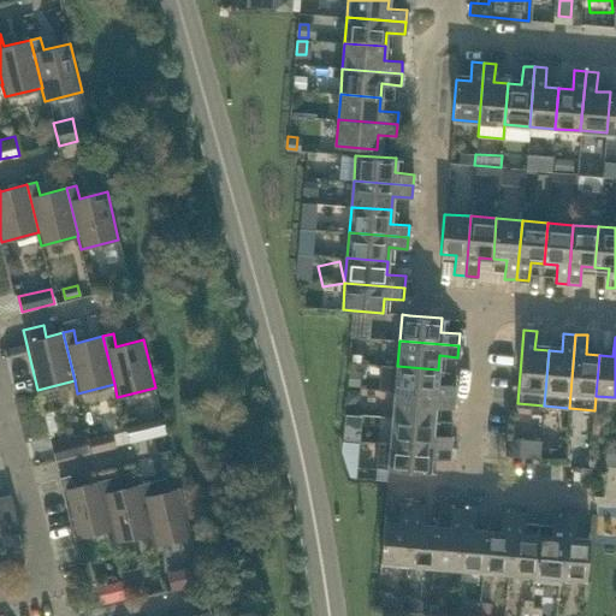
[(397,366),(383,365),(380,390),(395,391),(455,396),(455,385),(437,383),(438,369),(397,366)]
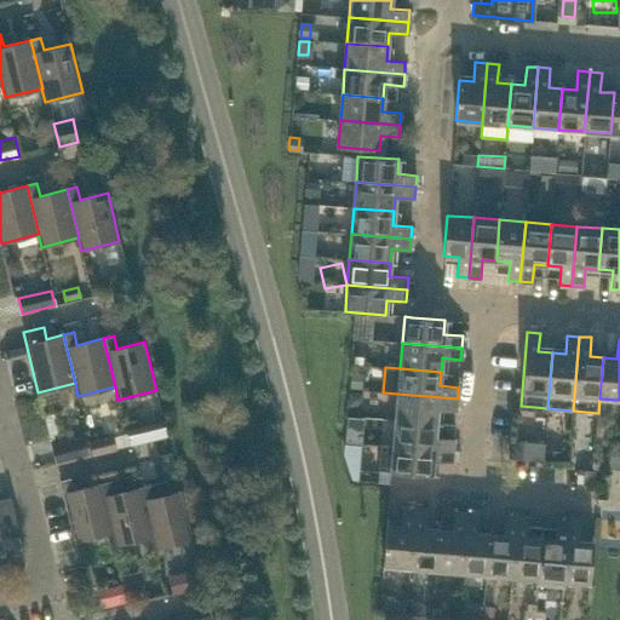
[(365,388),(366,374),(352,373),(351,386),(365,388)]
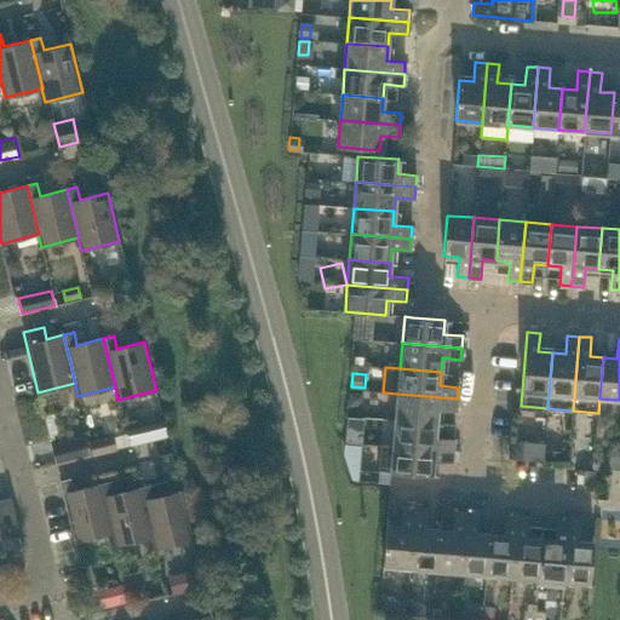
[(457,411),(458,399),(397,394),(395,419),(436,423),(437,409),(457,411)]
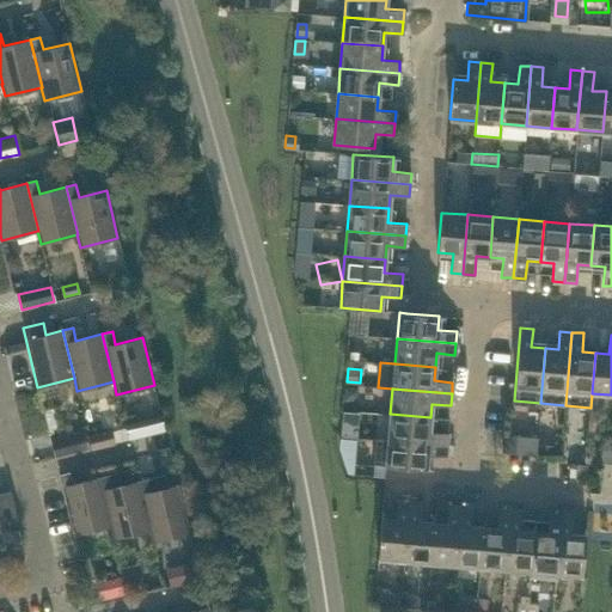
[(383,423),(383,403),(355,403),(355,424),(383,423)]
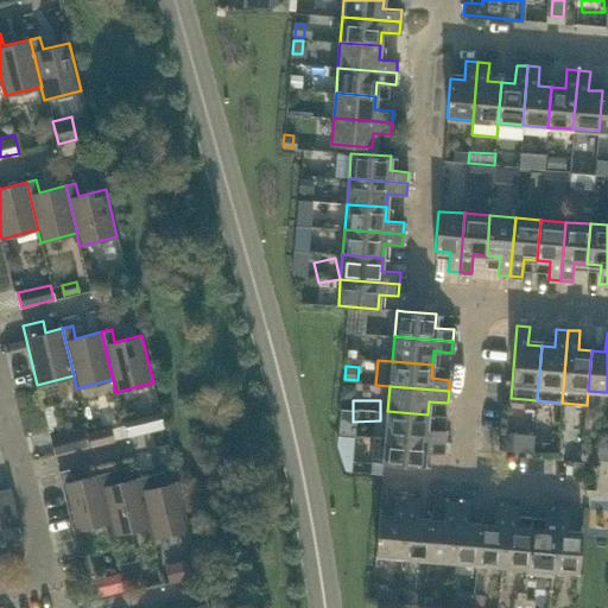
[(426,429),(428,415),(387,411),(386,437),(444,442),(445,430),(426,429)]
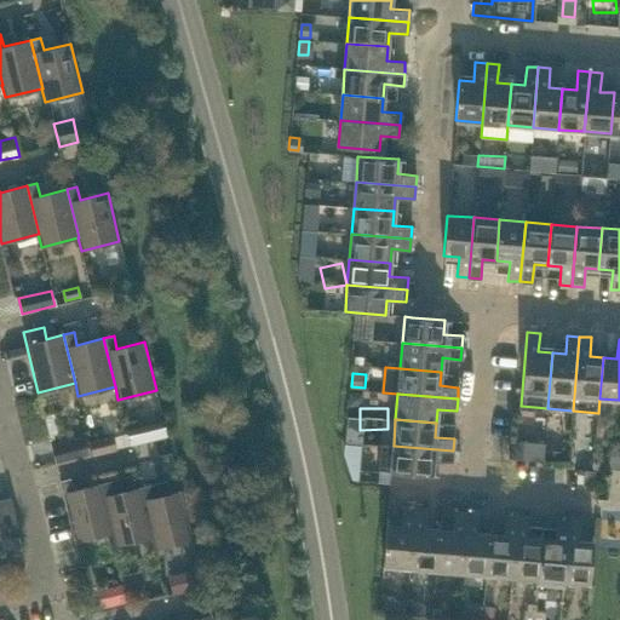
[(87,436),(51,445),(55,460),(56,464),(92,454),(90,443),(87,436)]
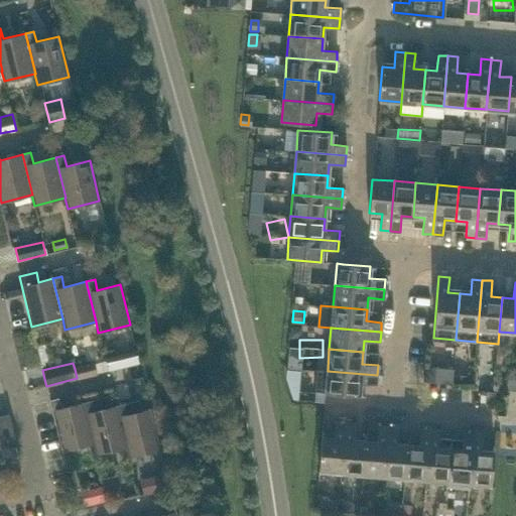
[(77,379),(97,374),(95,364),(75,369),(77,378),(77,379)]
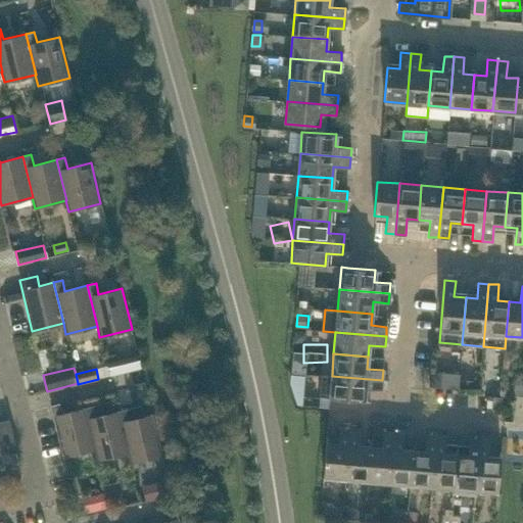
[(450,389),(452,377),(453,372),(431,370),(429,387),(450,389)]
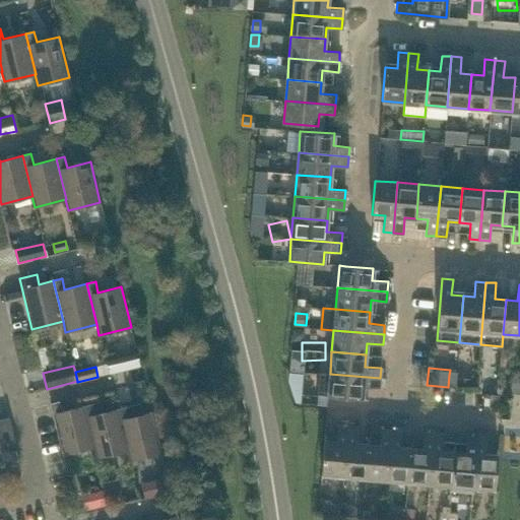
[(299,379),(300,371),(289,371),(288,378),(299,379)]
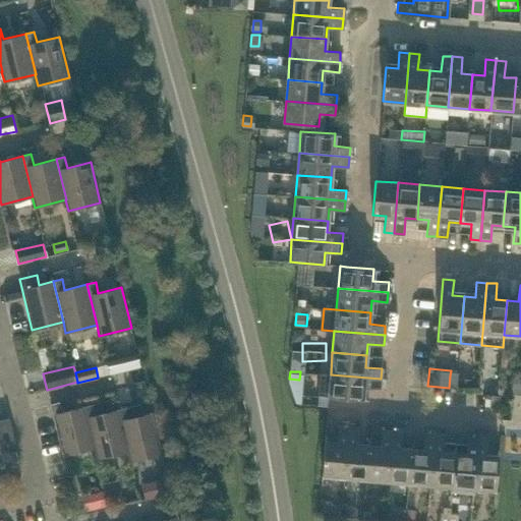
[(380,389),(381,379),(331,374),(329,396),(362,399),(363,387),(380,389)]
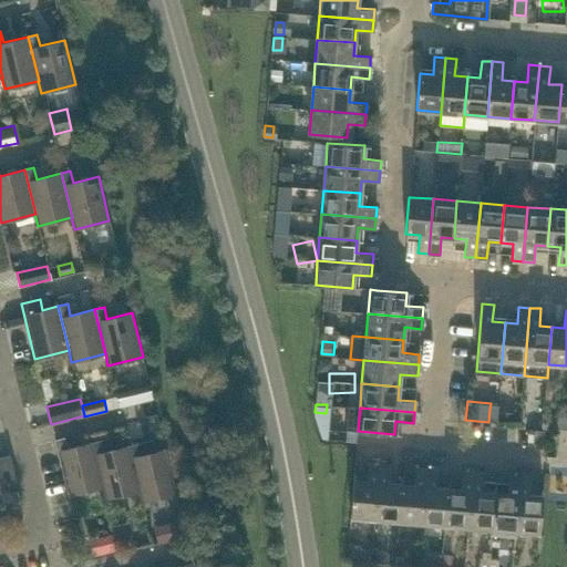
[(566,424),(566,415),(558,415),(557,428),(566,429),(566,426),(566,424)]
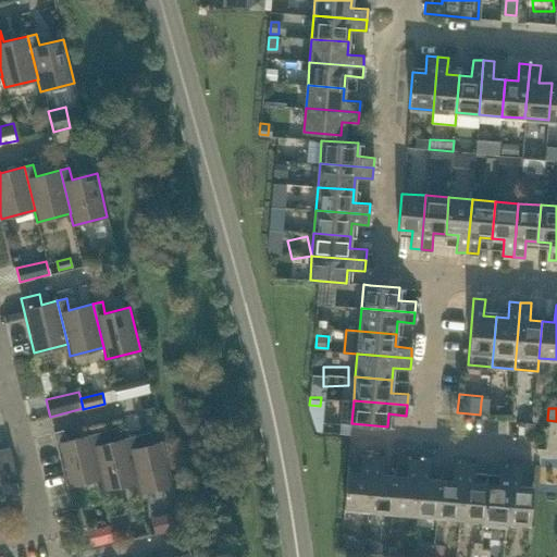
[(90,435),(66,441),(63,430),(53,432),(67,486),(100,478),(90,435)]
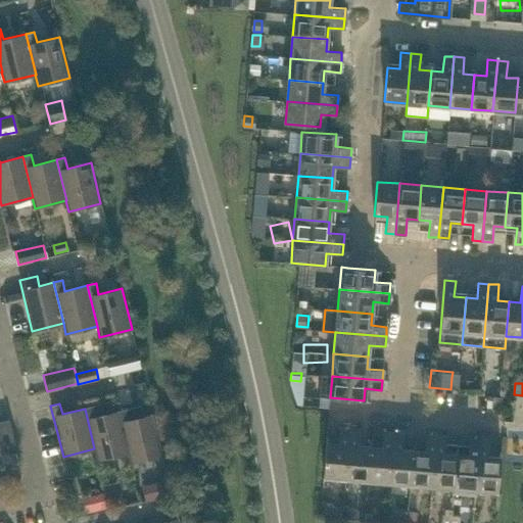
[(119,412),(103,415),(101,405),(85,409),(94,448),(96,460),(128,452),(119,412)]
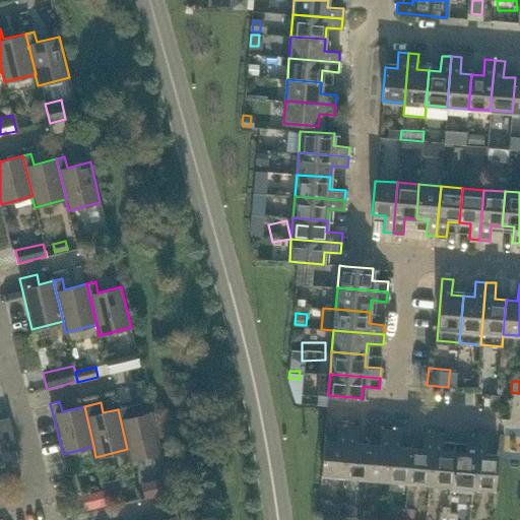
[(151,412),(136,415),(133,405),(118,409),(127,449),(129,460),(161,452),(151,412)]
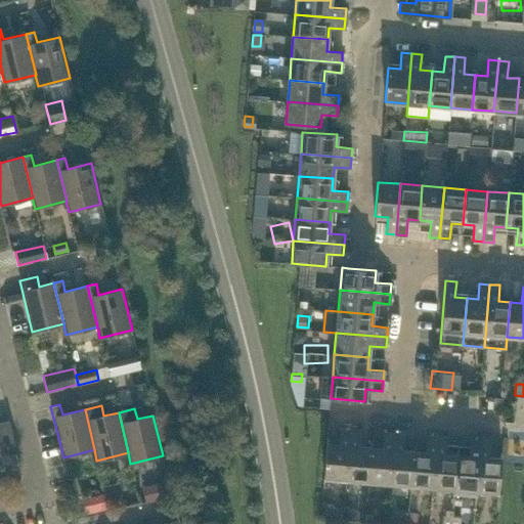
[(0,446),(2,455),(16,452),(9,421),(0,423),(0,446)]
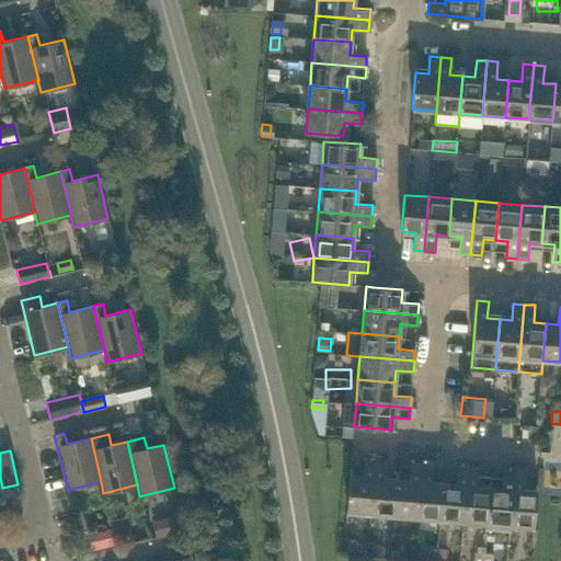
[(370,514),(375,459),(364,459),(363,476),(350,474),(346,512),(370,514)]
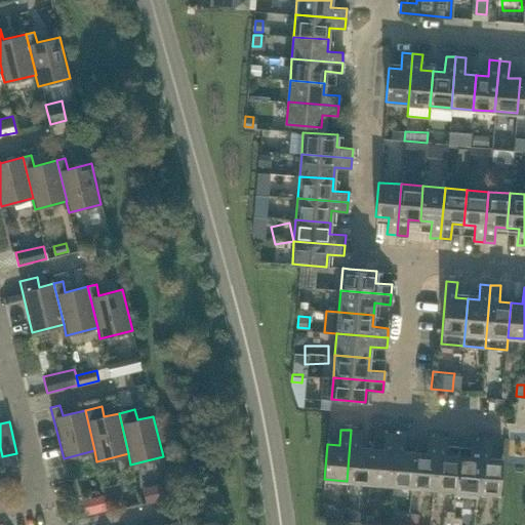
[(360,447),(361,431),(351,430),(347,481),(368,483),(371,448),(360,447)]
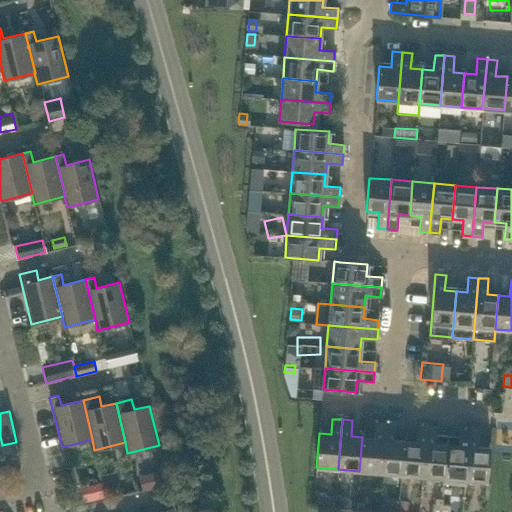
[(380,472),(384,423),(375,422),(373,438),(362,437),(359,471),(380,472)]
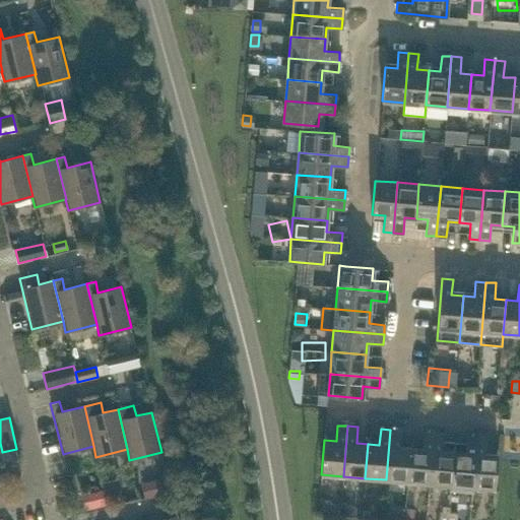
[(399,446),(400,431),(390,430),(386,479),(408,481),(410,447),(399,446)]
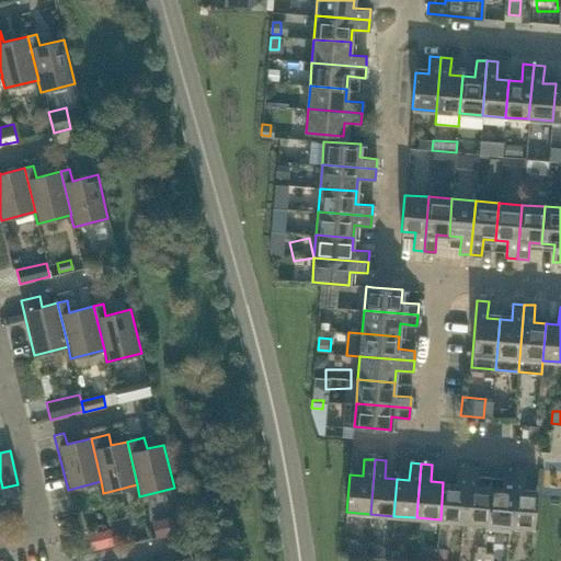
[(464,522),(468,467),(457,467),(456,483),(443,482),(441,519),(464,522)]
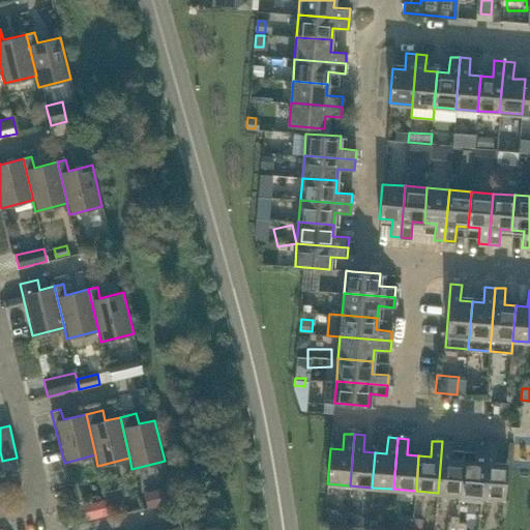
[(450,459),(452,442),(442,441),(438,493),(460,495),(463,460),(450,459)]
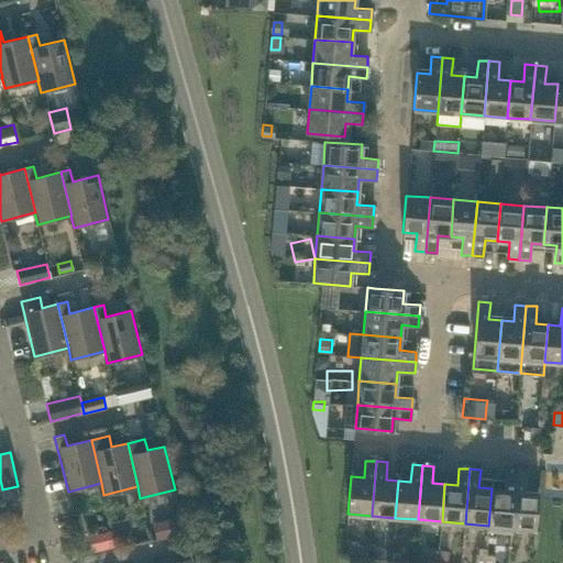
[(511,528),(516,473),(505,472),(504,489),(492,488),(488,526),(511,528)]
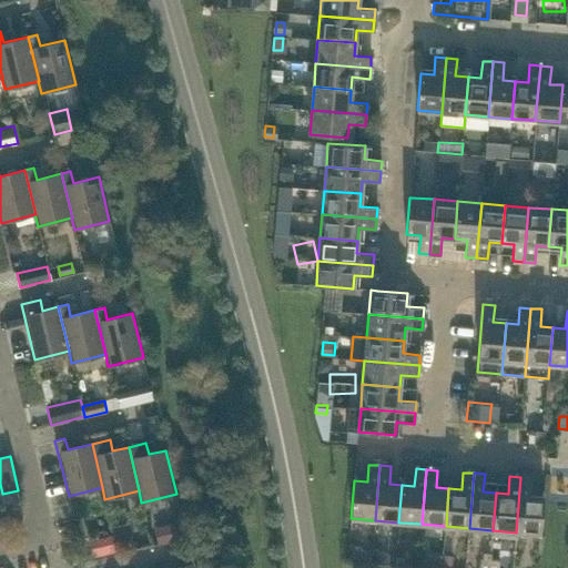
[(530,495),(531,478),(520,477),(516,533),(540,534),(544,497),(530,495)]
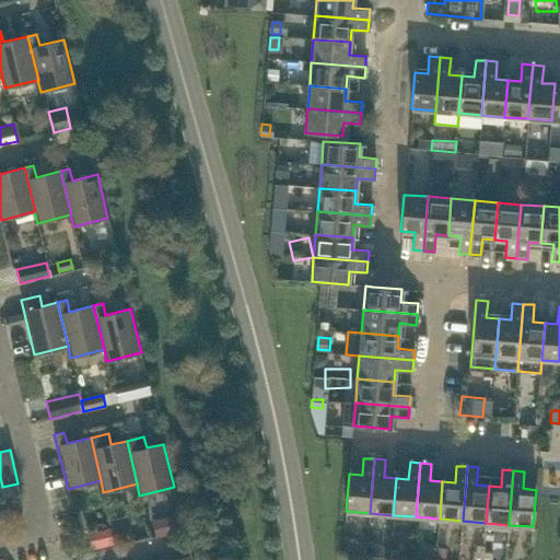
[(191,559),(188,544),(178,546),(182,558),(171,559),(191,559)]
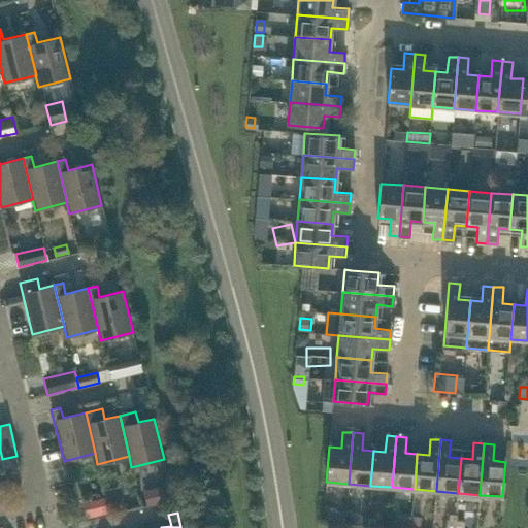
[(455,527),(456,521),(456,514),(449,514),(449,520),(446,520),(444,527),(455,527)]
